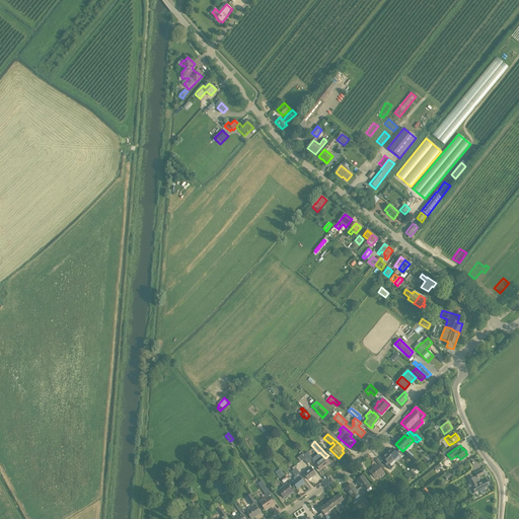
[(395,448),(393,451),(391,449),(387,454),(394,460),(398,456),(401,458),(403,456),(395,448)]
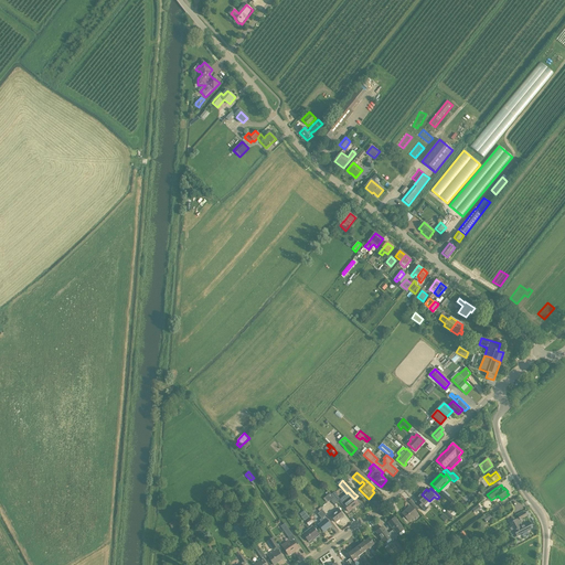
[(334,505),(338,503),(328,491),(326,493),(328,496),(323,499),(327,503),(331,500),(334,505)]
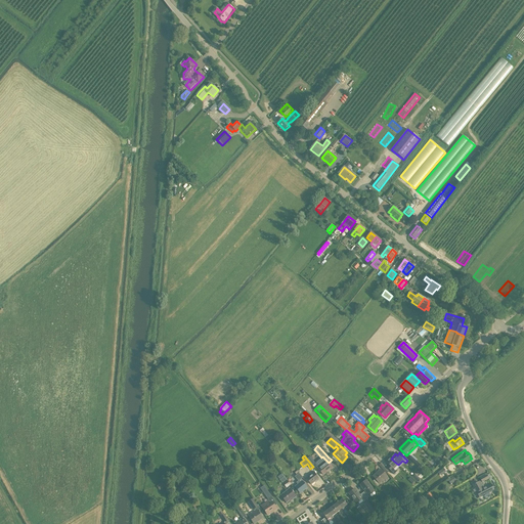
[(407,460),(417,469),(421,465),(417,461),(418,460),(412,455),(411,456),(407,460)]
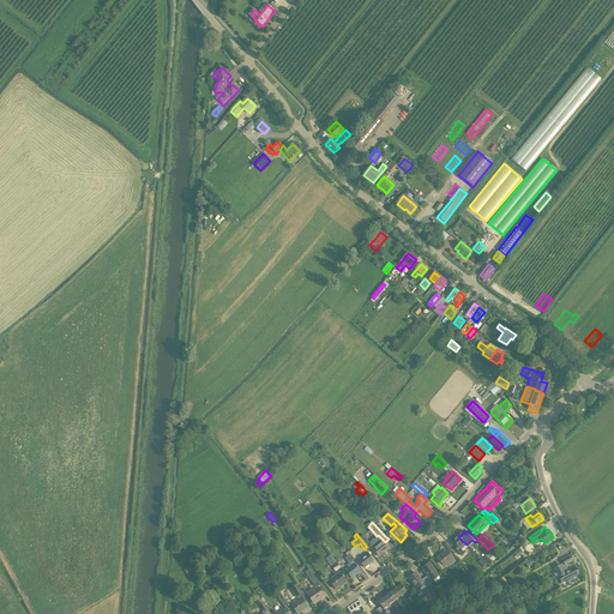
[(384,541),(383,541),(378,535),(368,543),(373,549),(379,557),(390,548),(384,541)]
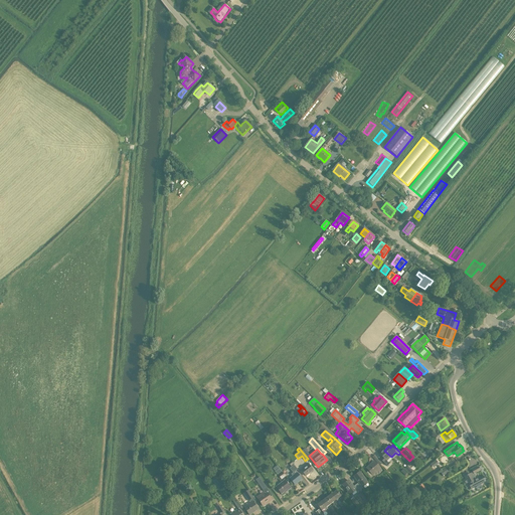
[(391,457),(384,451),(379,455),(381,457),(379,459),(387,467),(389,464),(387,462),(391,457)]
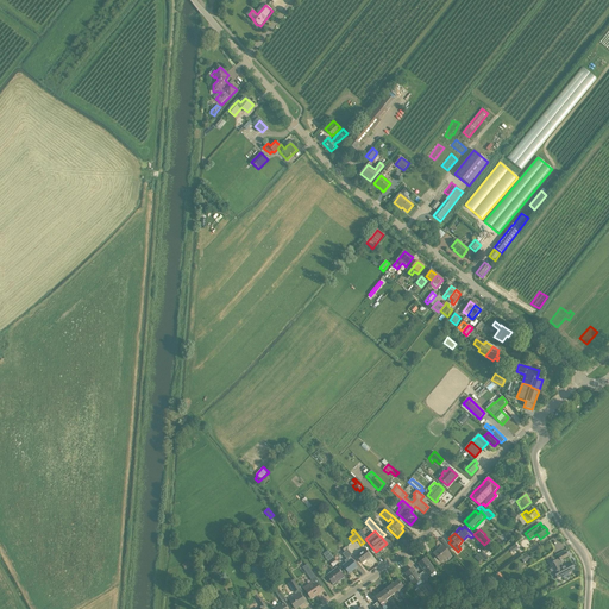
[(244,540),(239,534),(234,539),(238,545),(244,540)]
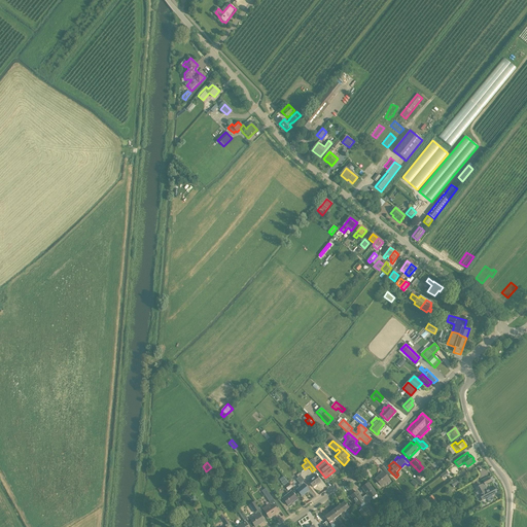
[(391,473),(389,471),(384,465),(382,467),(388,476),(391,473)]
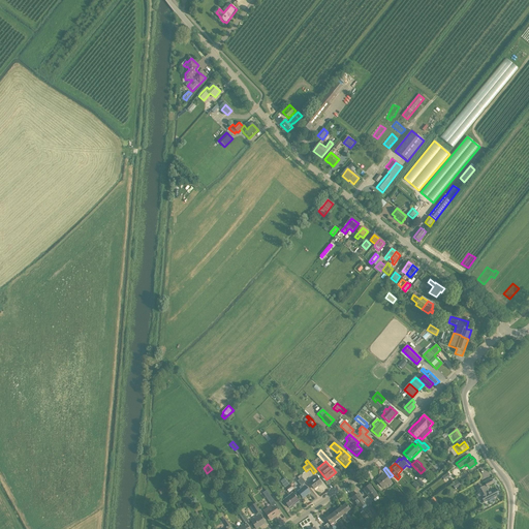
[(383,489),(392,481),(384,473),(376,480),(383,489)]
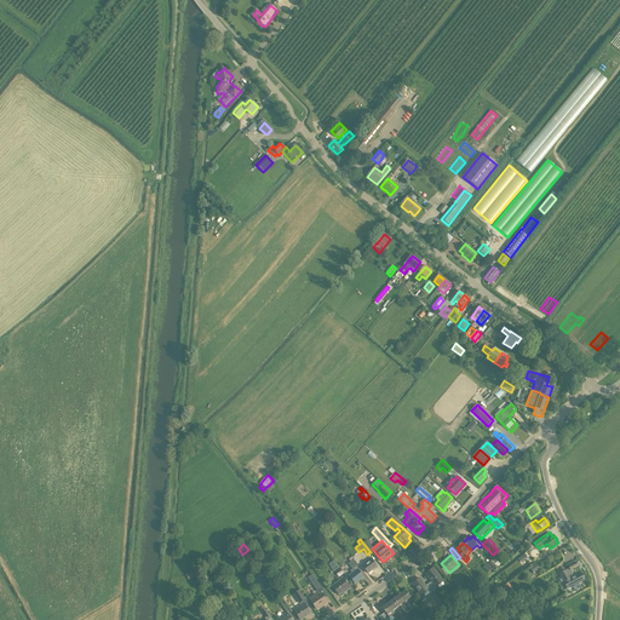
[(359,566),(354,560),(355,560),(352,556),(351,557),(349,560),(351,562),(349,564),(354,569),(351,570),(352,573),(349,577),(355,584),(363,578),(357,569),(356,567),(359,566)]
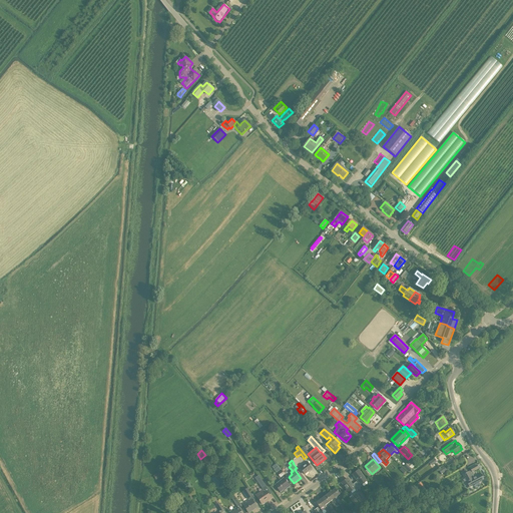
[(305,474),(312,469),(308,463),(301,469),(305,474)]
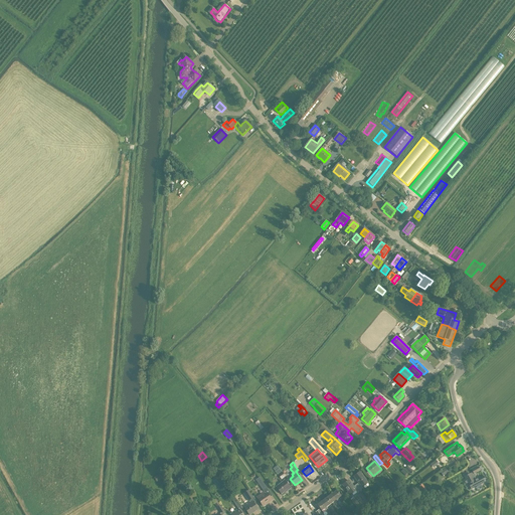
[(413,472),(407,466),(405,469),(410,474),(413,472)]
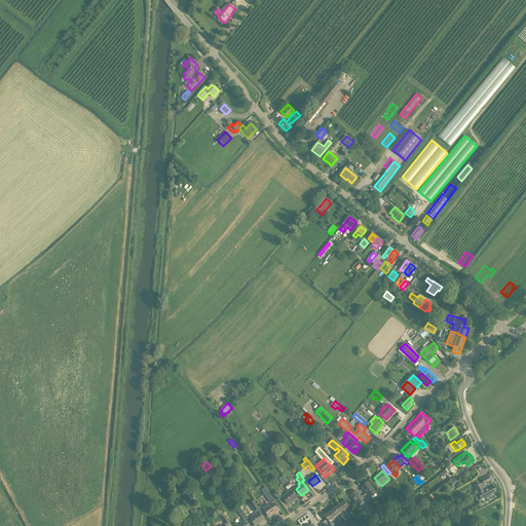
[(292,487),(285,478),(280,481),(288,490),(292,487)]
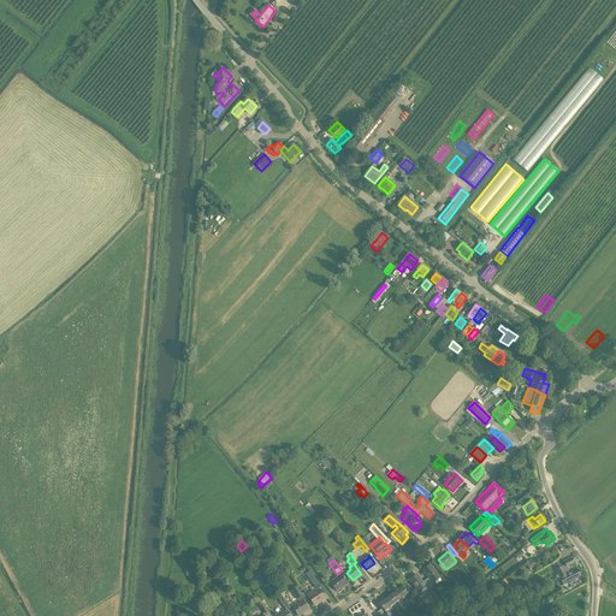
[(526,564),(529,570),(537,566),(533,560),(526,564)]
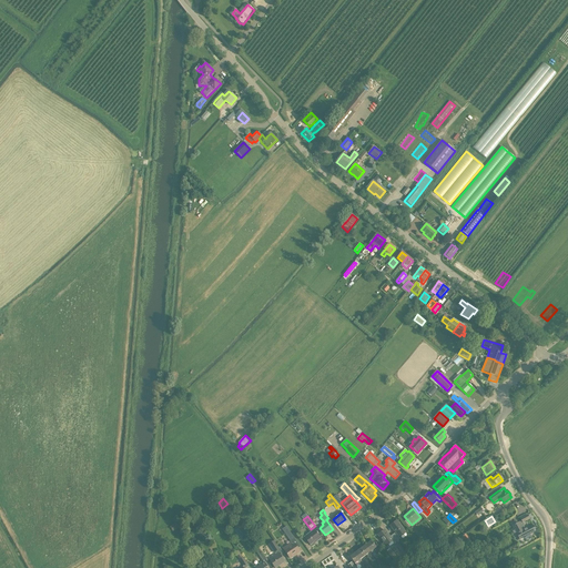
[(393,535),(398,543),(399,541),(398,540),(401,538),(398,536),(405,531),(397,520),(391,526),(395,533),(393,535)]
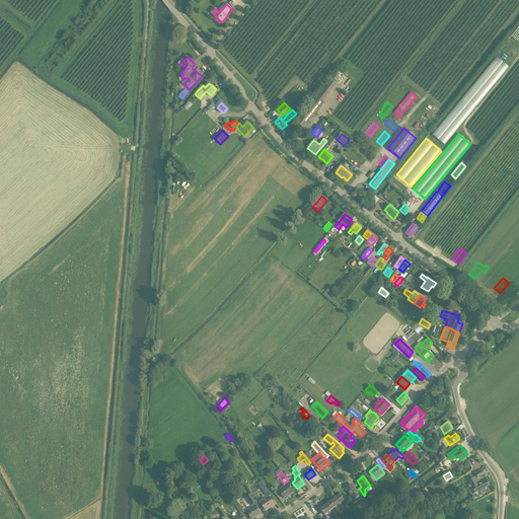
[(476,476),(474,477),(468,480),(475,493),(480,490),(482,492),(488,489),(487,487),(489,486),(487,480),(480,484),(476,476)]
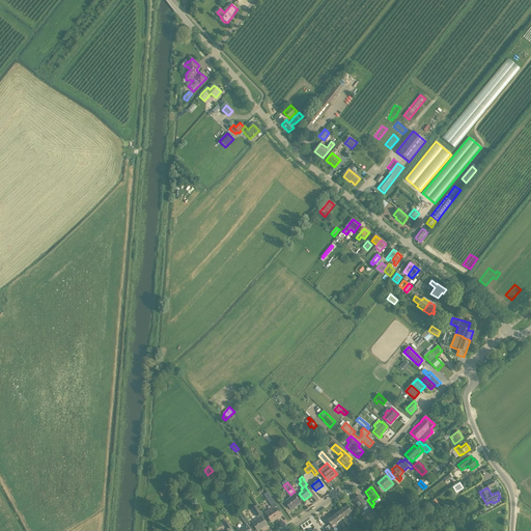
[(272,505),(275,503),(267,493),(263,495),(272,505)]
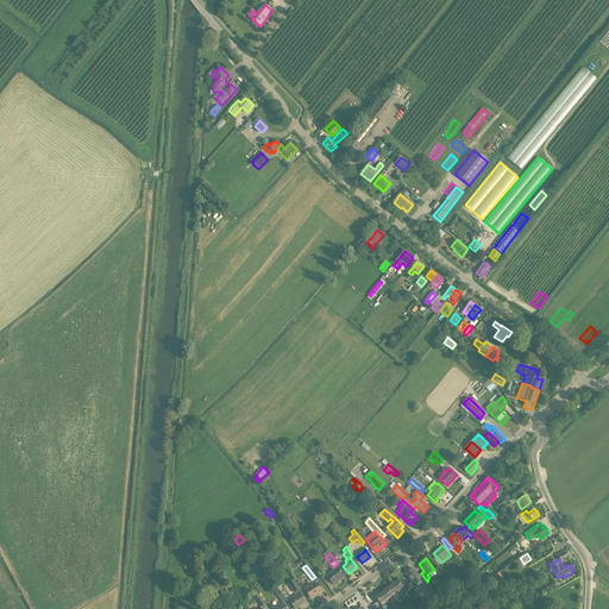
[(340,581),(344,577),(337,569),(327,576),(333,584),(339,579),(340,581)]
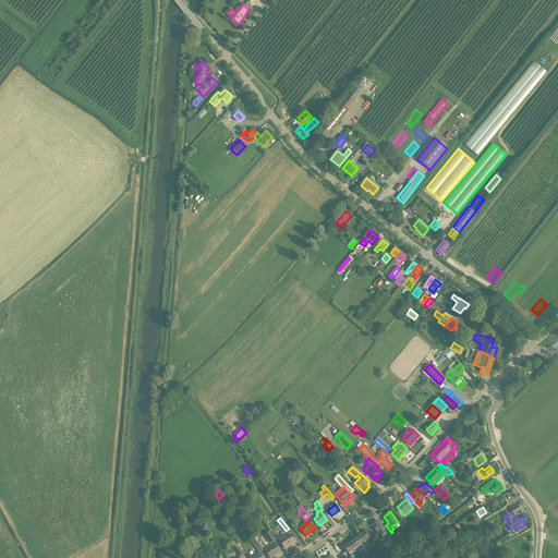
[(391,533),(386,525),(383,528),(378,521),(372,525),(377,533),(375,535),(377,537),(386,532),(388,534),(389,532),(391,534),(391,533)]
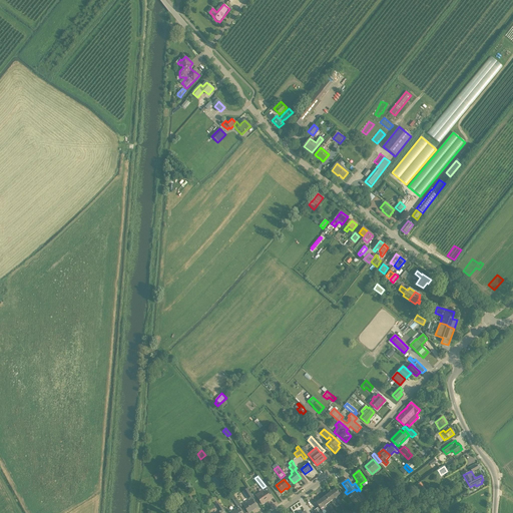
[(425,488),(421,482),(415,486),(419,492),(425,488)]
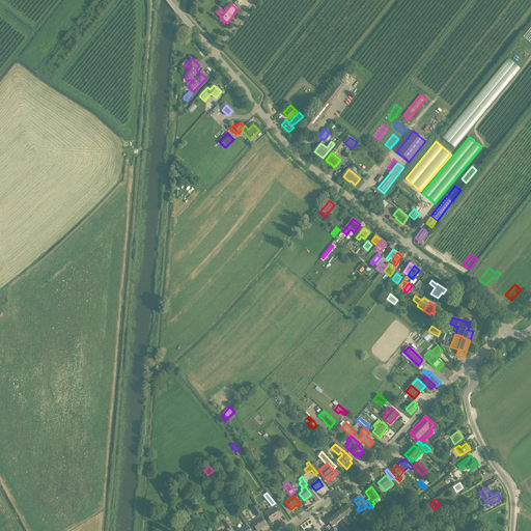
[(281,515),(276,509),(278,507),(275,503),(272,505),(272,508),(264,512),(271,523),(281,515)]
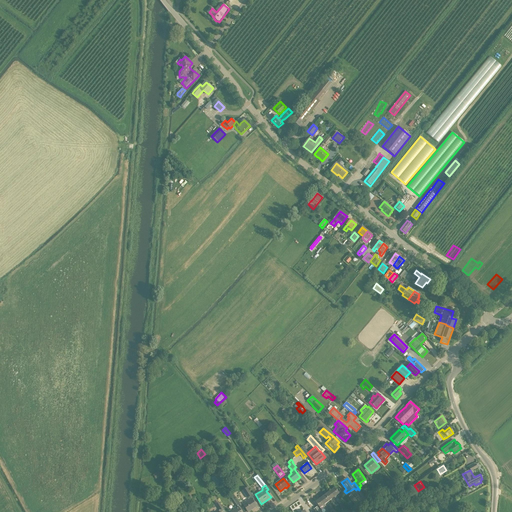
[(253,495),(247,487),(242,491),(247,499),(253,495)]
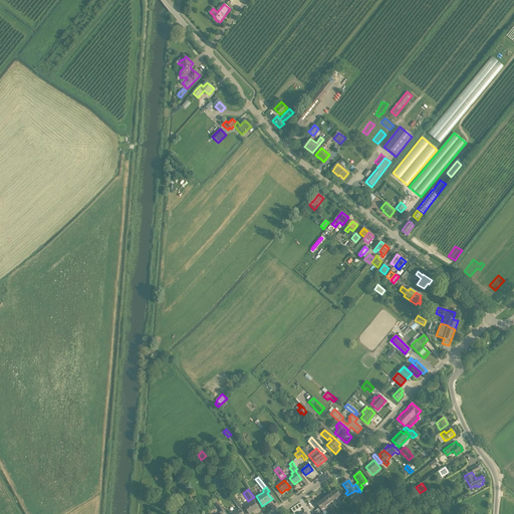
[(341,503),(337,498),(340,496),(336,490),(331,493),(335,499),(337,502),(339,504),(341,503)]
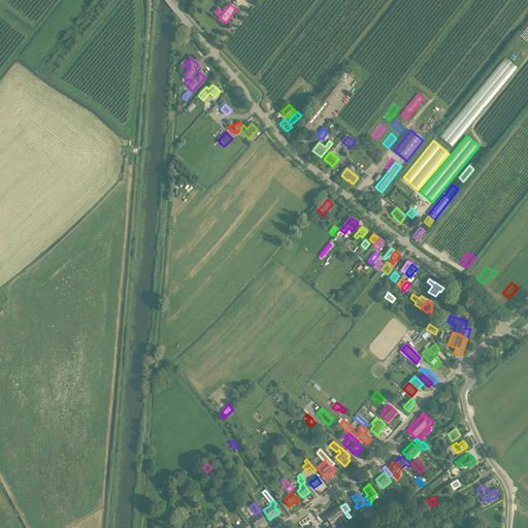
[(340,506),(335,510),(340,517),(344,513),(340,506)]
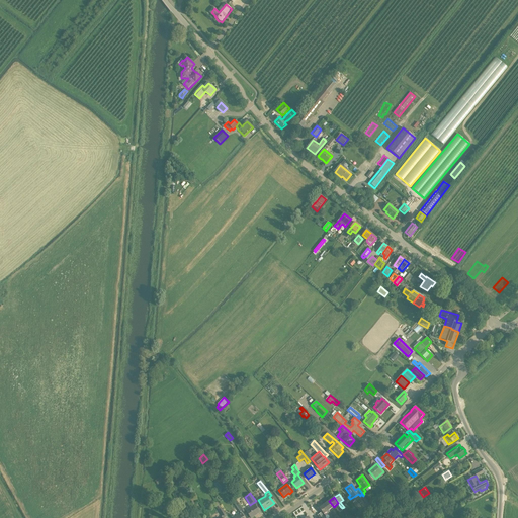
[(243,511),(240,506),(236,500),(233,502),(240,513),(243,511)]
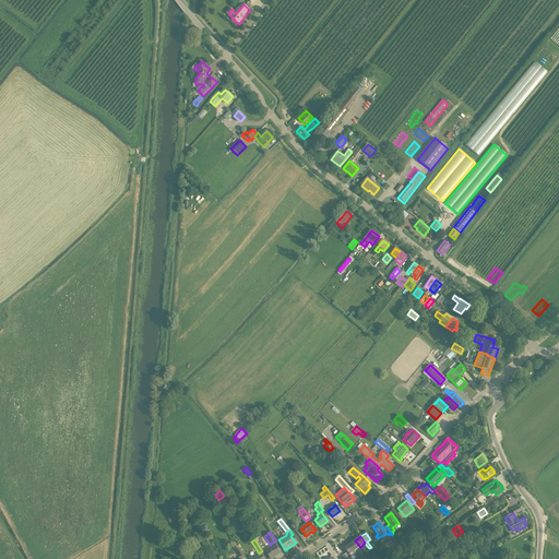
[(360,547),(355,540),(349,544),(355,550),(360,547)]
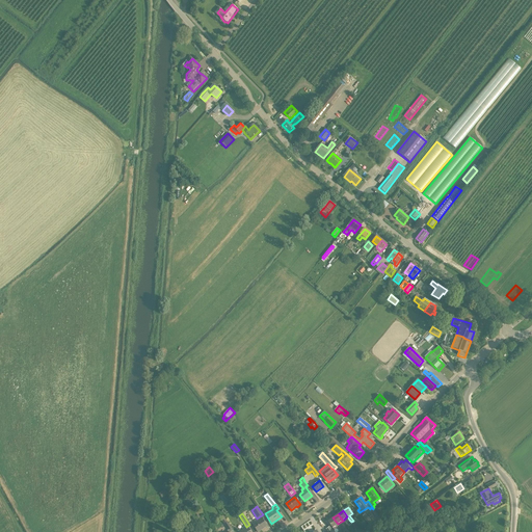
[(232,529),(228,522),(223,515),(219,517),(222,523),(223,522),(224,524),(224,525),(228,530),(229,530),(229,531),(232,529)]
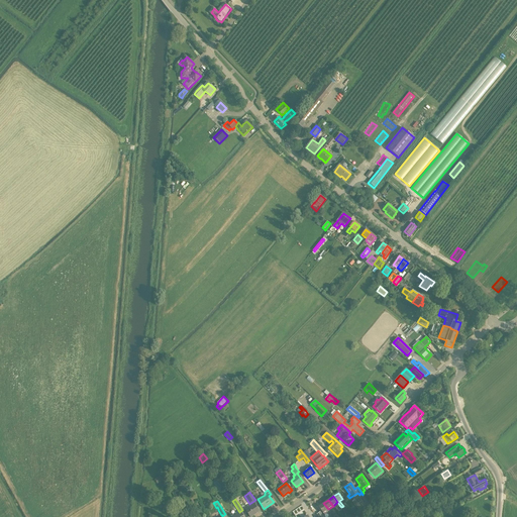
[(328,509),(323,503),(318,507),(323,513),(325,511),(329,516),(331,514),(330,512),(329,512),(327,509),(328,509)]
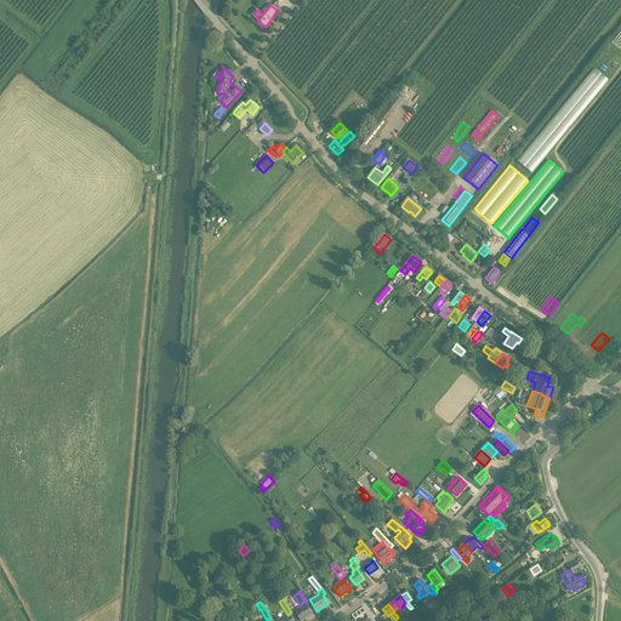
[(300,620),(302,620),(312,615),(306,605),(295,613),(300,620)]
